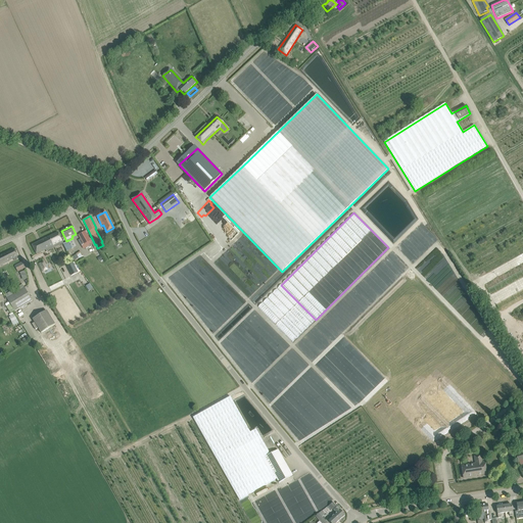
[(92,244),(85,232),(79,235),(84,244),(82,245),(84,249),(92,244)]
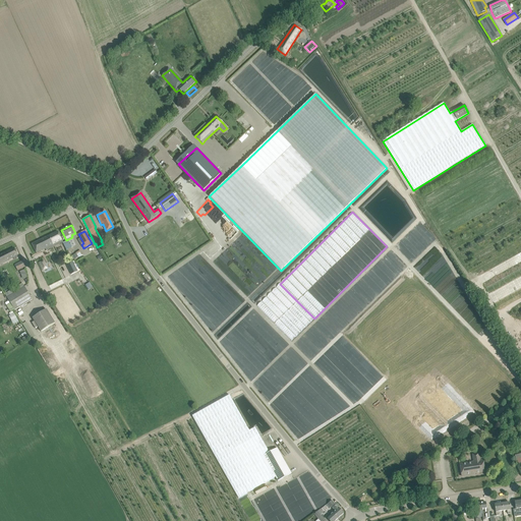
[(57,232),(49,236),(53,245),(53,244),(59,242),(60,243),(62,242),(60,237),(57,232)]
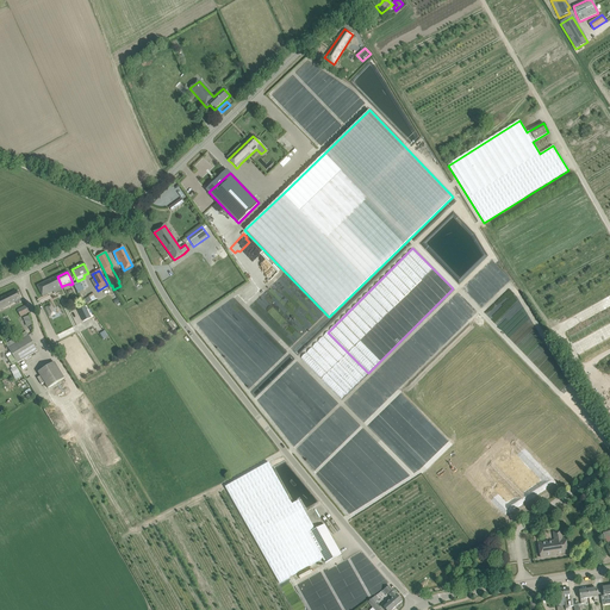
[(43,297),(62,287),(57,277),(37,286),(43,297)]
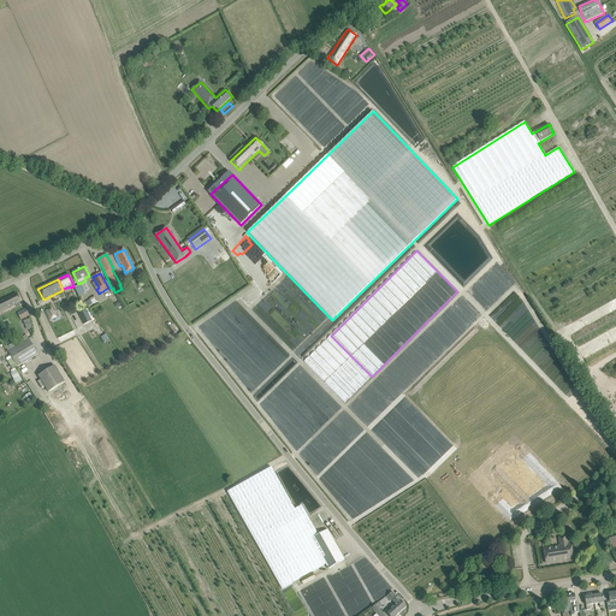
[(75,288),(78,296),(86,292),(82,284),(75,288)]
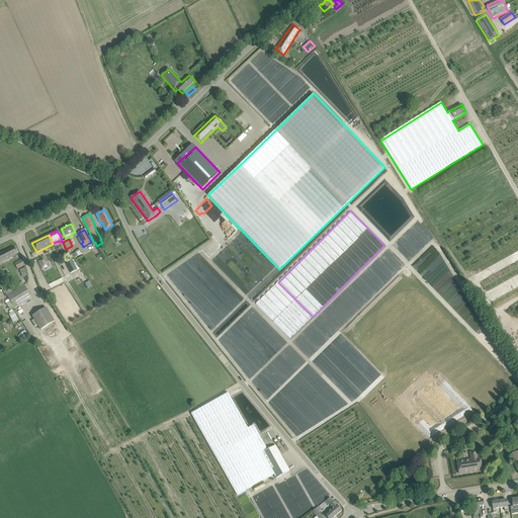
[(14,247),(2,253),(6,260),(11,258),(10,257),(15,255),(15,257),(18,255),(17,254),(14,247)]
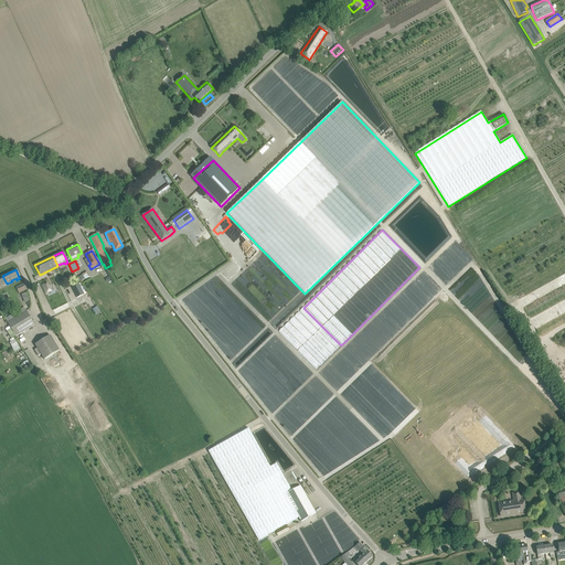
[(434,281),(355,360),(429,435),(509,356),(434,281)]
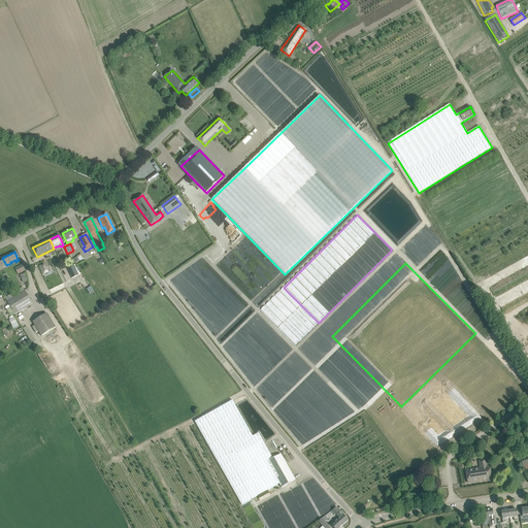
[(14,268),(18,274),(26,270),(23,264),(14,268)]
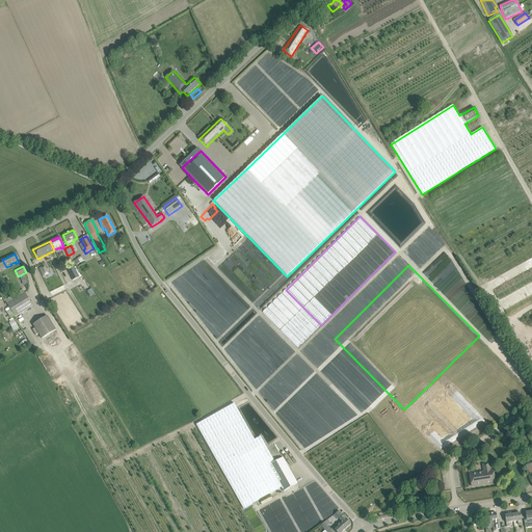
[(40,268),(44,276),(48,274),(44,266),(40,268)]
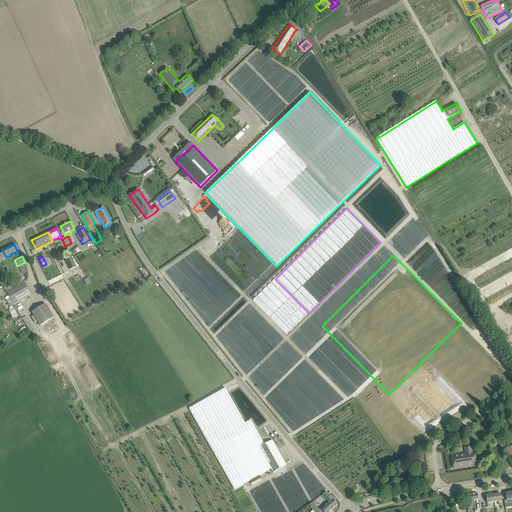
[(76,266),(71,257),(65,260),(70,270),(76,266)]
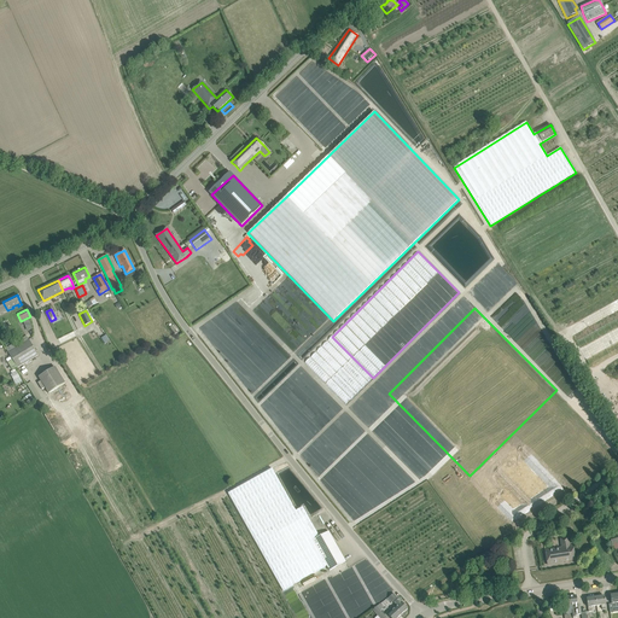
[(64,334),(69,340),(75,337),(71,330),(64,334)]
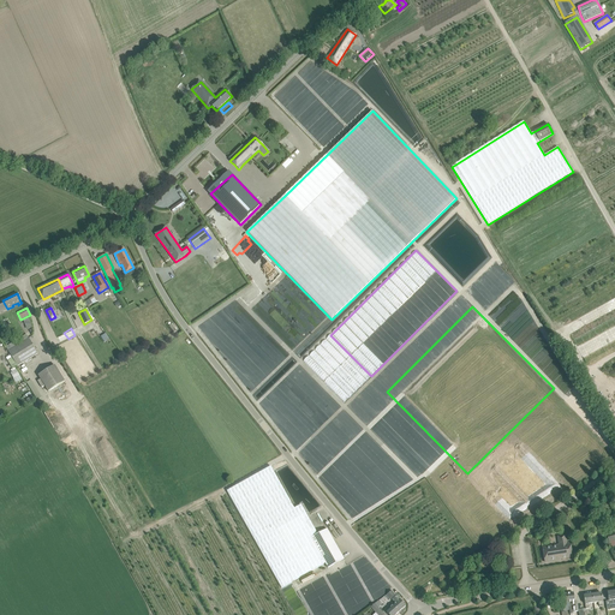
[(5,347),(17,366),(39,353),(27,334),(5,347)]
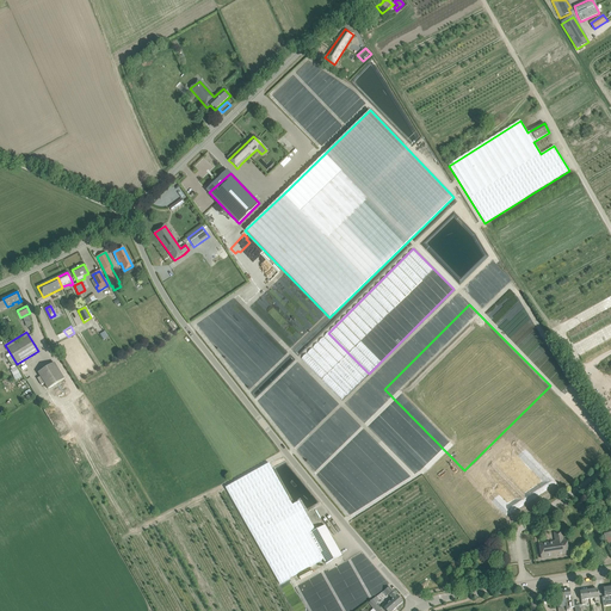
[(38,374),(48,389),(65,380),(55,363),(38,374)]
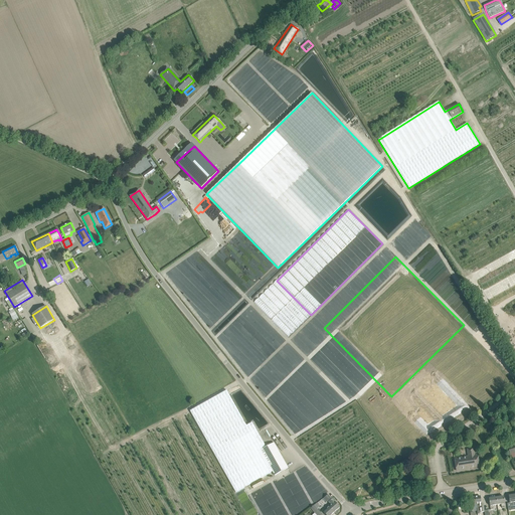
[(30,333),(34,331),(26,318),(22,320),(30,333)]
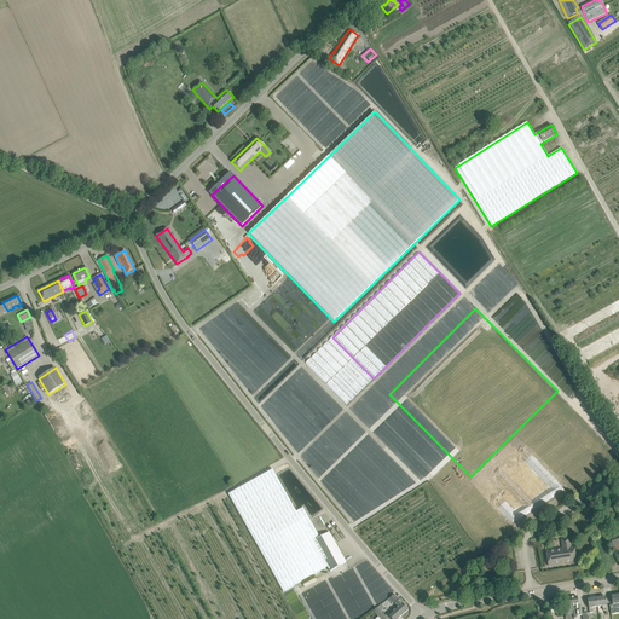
[(229,495),(283,591),(327,567),(330,572),(346,562),(329,532),(319,538),(304,508),(296,512),(272,469),(229,495)]
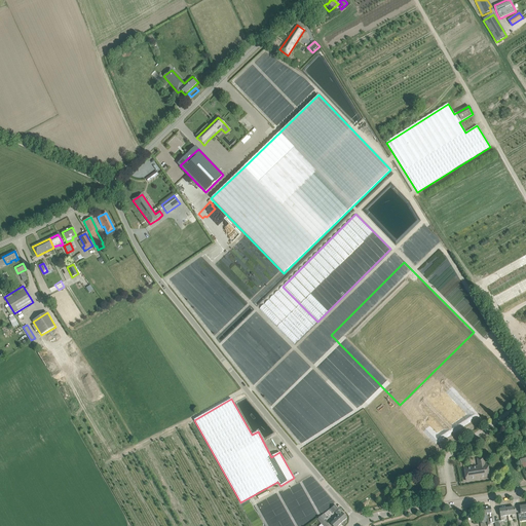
[(464,468),(465,476),(466,481),(478,479),(489,477),(487,465),(484,465),(483,458),(477,459),(479,466),(464,468)]
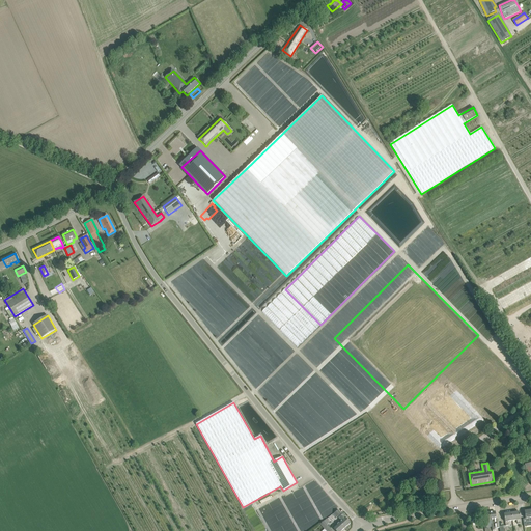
[(340,520),(338,521),(344,528),(351,524),(338,510),(333,514),(337,518),(337,516),(338,518),(340,520)]
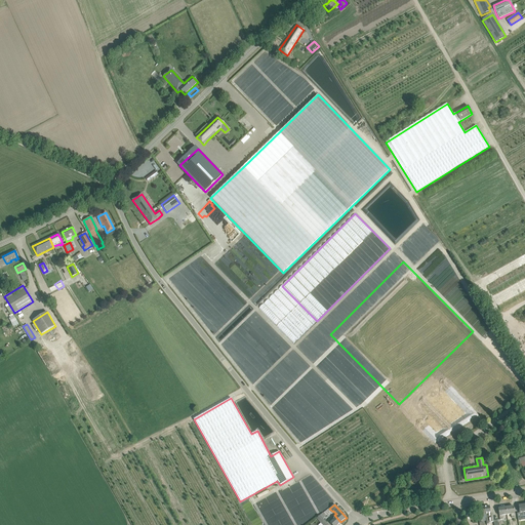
[(489,506),(484,507),(486,521),(486,524),(489,523),(493,522),(492,514),(490,514),(489,506)]
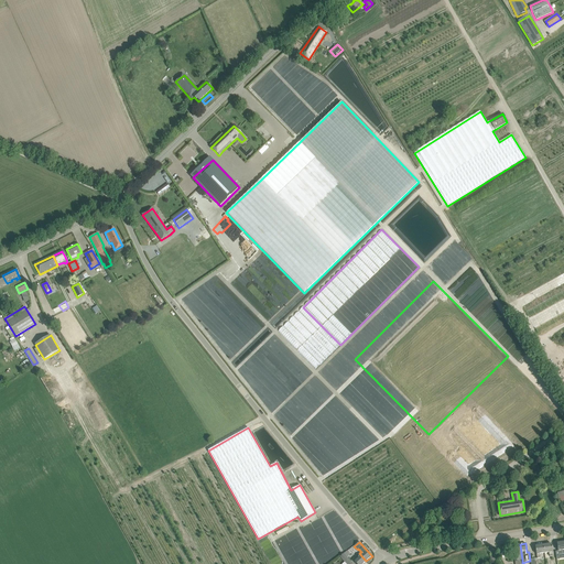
[(551,544),(543,545),(544,553),(549,552),(550,556),(553,556),(552,552),(552,550),(551,544)]
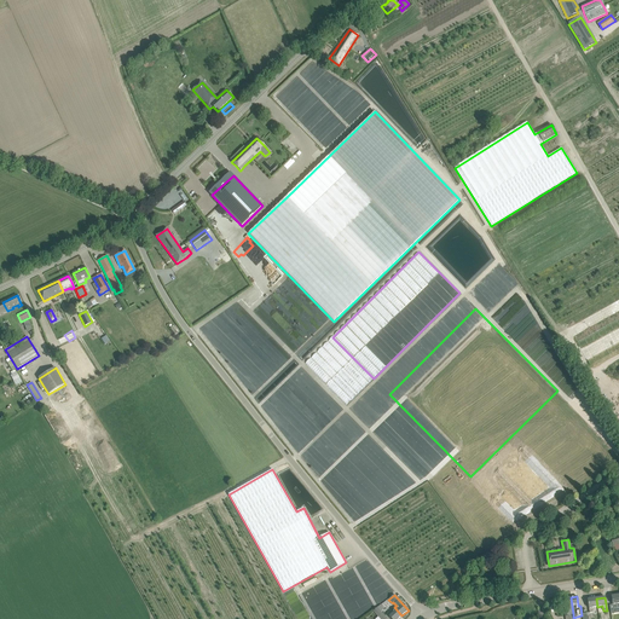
[(597,607),(596,599),(588,600),(589,608),(589,613),(594,612),(593,608),(597,607)]
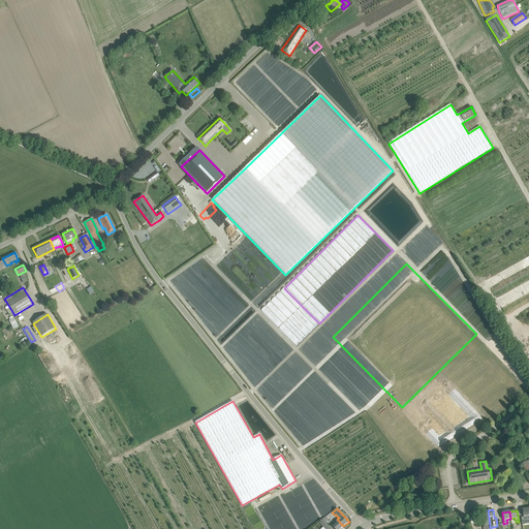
[(340,528),(343,526),(337,519),(331,525),(332,526),(334,528),(340,528)]
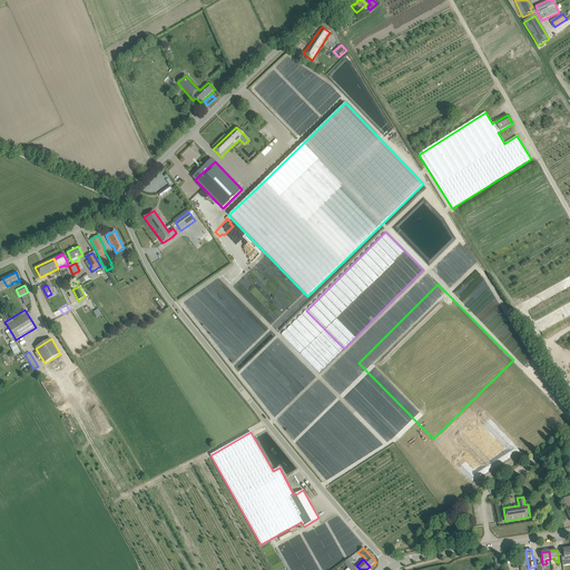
[(347,560),(344,562),(349,568),(350,569),(355,569),(356,569),(353,566),(351,563),(347,560)]
